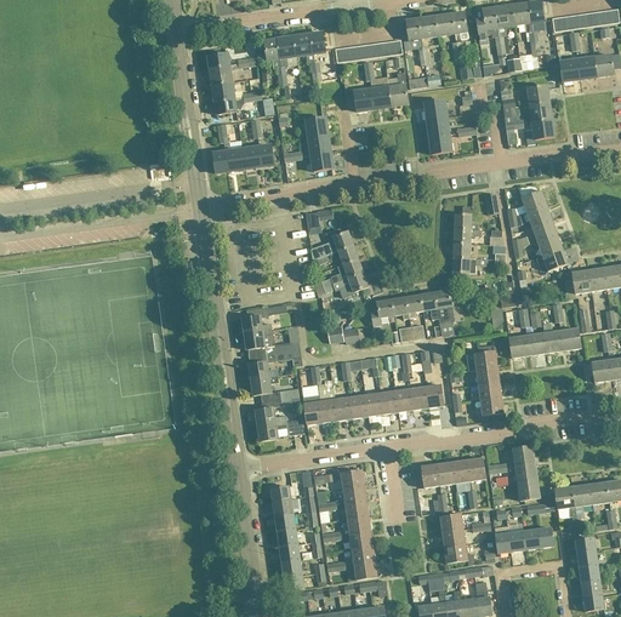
[(529,3),(531,23),(543,21),(541,1),(529,3)]
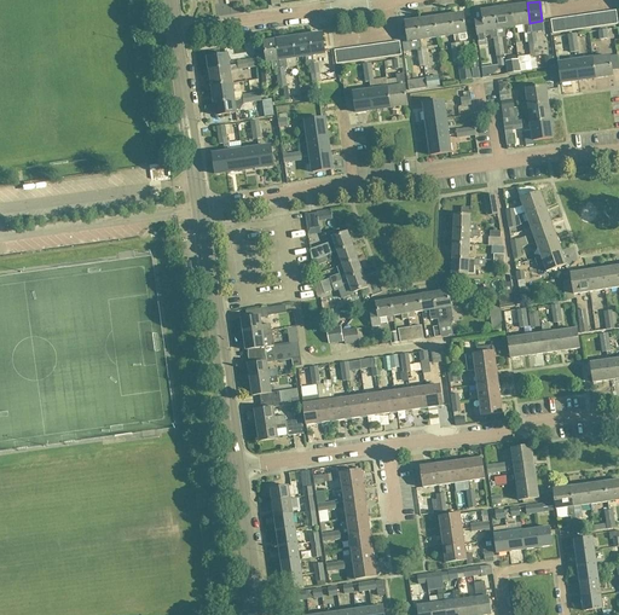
[(531,32),(530,23),(527,3),(510,5),(513,25),(522,24),(524,33),(527,33),(531,32)]
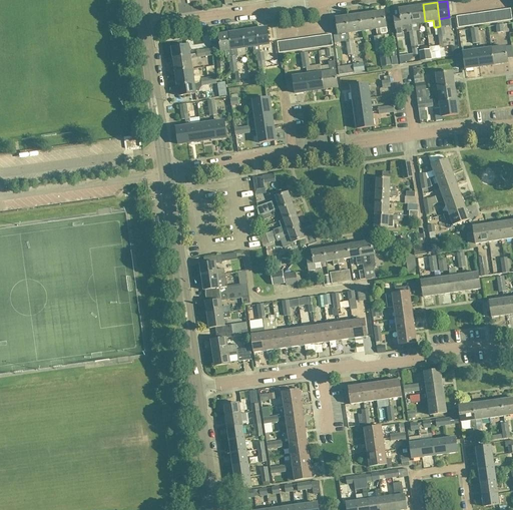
[(423,4),(408,6),(411,23),(412,30),(409,30),(410,38),(416,37),(415,29),(419,29),(418,22),(425,21),(423,4)]
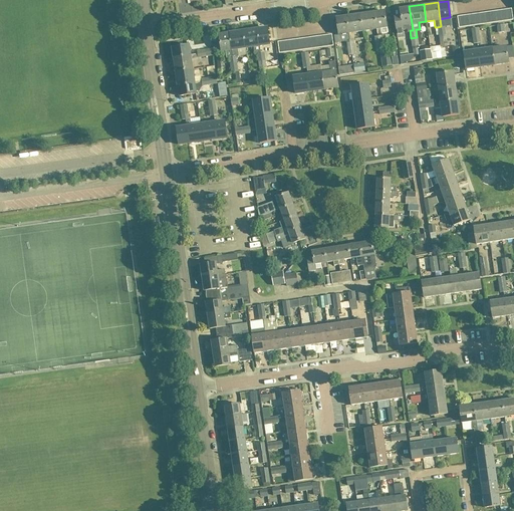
[(412,23),(409,6),(399,7),(401,17),(395,18),(397,36),(404,35),(403,29),(407,28),(407,31),(410,30),(413,30),(412,23)]
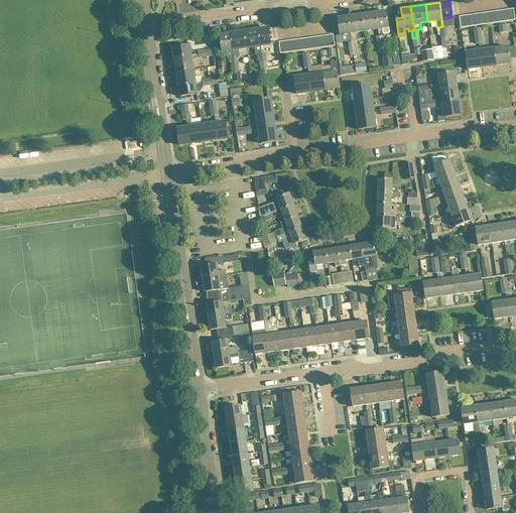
[(376,35),(377,43),(383,42),(382,35),(383,34),(383,33),(389,32),(386,9),(376,11),(378,27),(379,35),(376,35)]
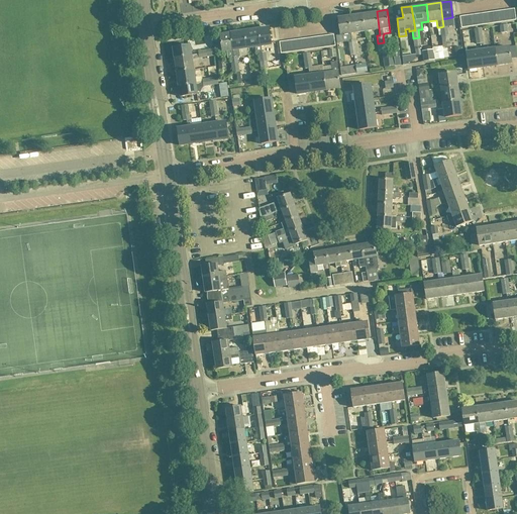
[(365,29),(379,27),(377,11),(362,13),(365,29)]
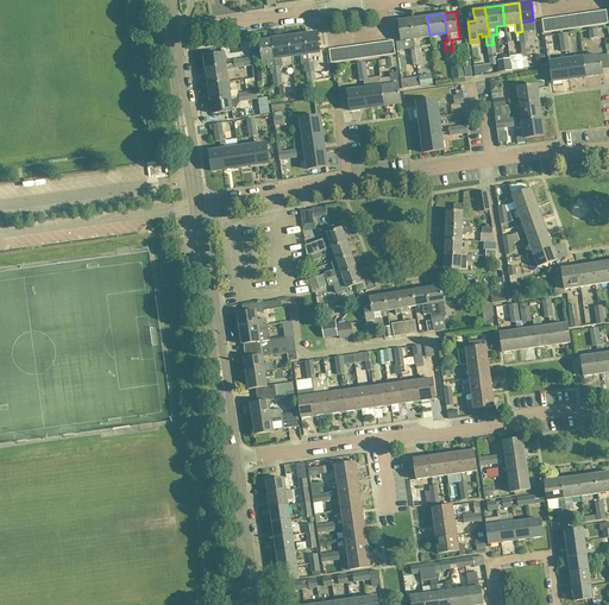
[(426,16),(409,18),(413,37),(429,35),(426,16)]
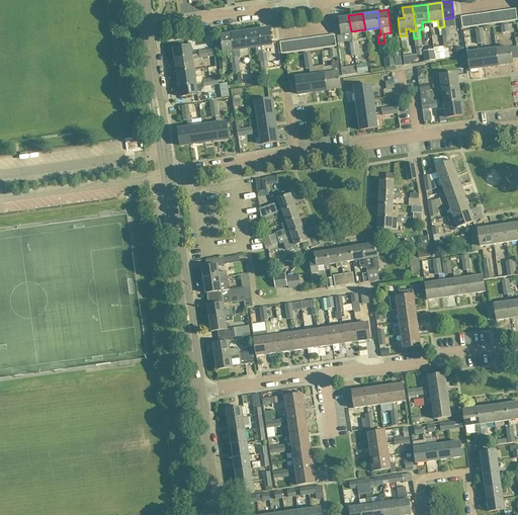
[(352,39),(351,31),(348,15),(338,16),(341,33),(346,32),(347,40),(349,39),(352,39)]
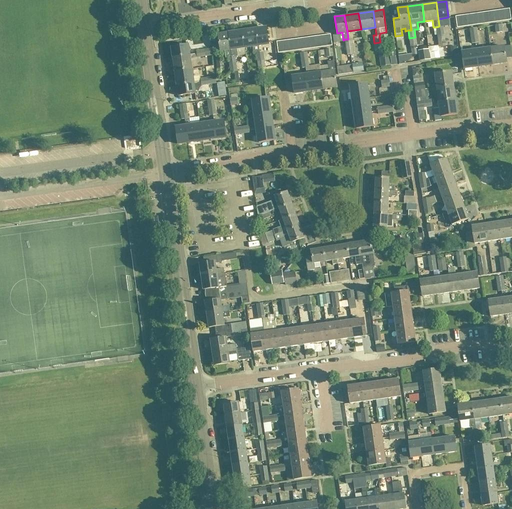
[(503,30),(501,22),(494,23),(495,31),(503,30)]
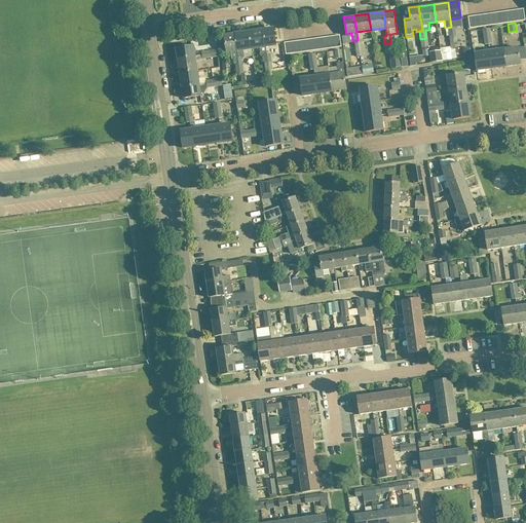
[(273,27),(263,29),(265,45),(275,44),(273,27)]
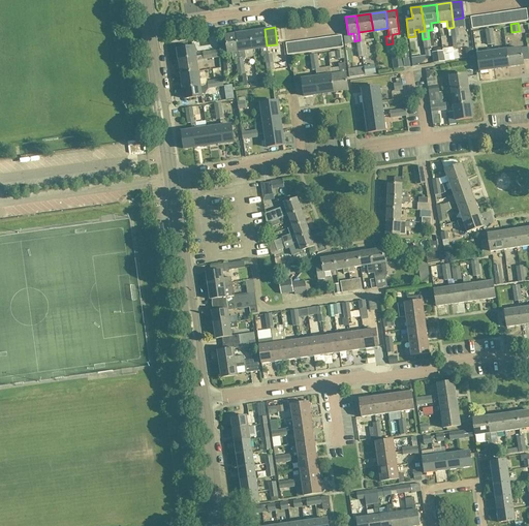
[(265,29),(250,31),(252,48),(260,47),(261,55),(265,55),(265,54),(268,54),(267,45),(265,29)]
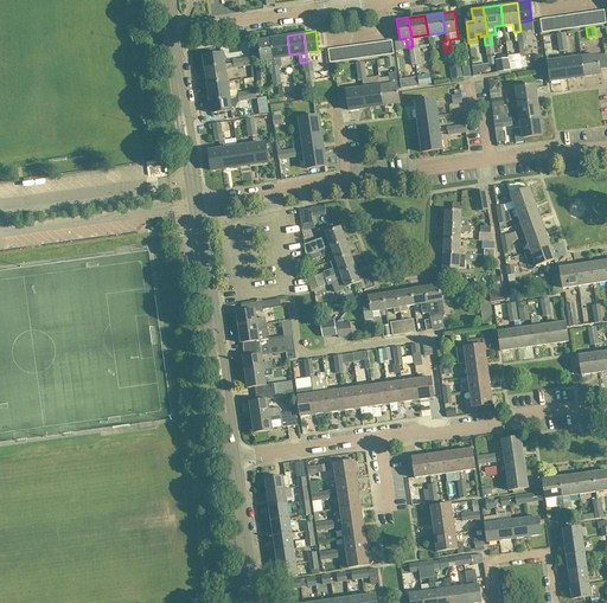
[(289,55),(287,36),(269,38),(273,57),(274,65),(278,65),(281,65),(280,56),(289,55)]
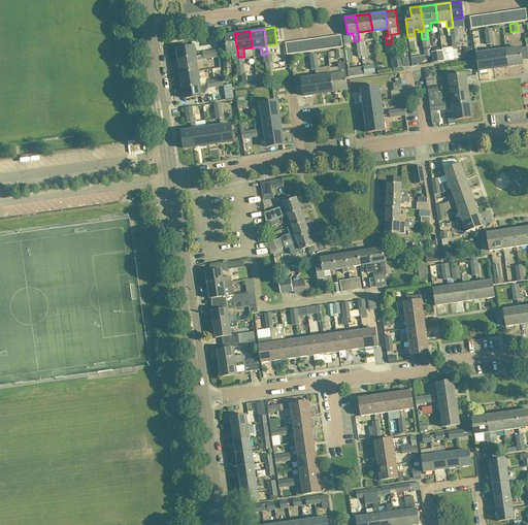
[(227,51),(237,50),(234,33),(224,34),(227,51)]
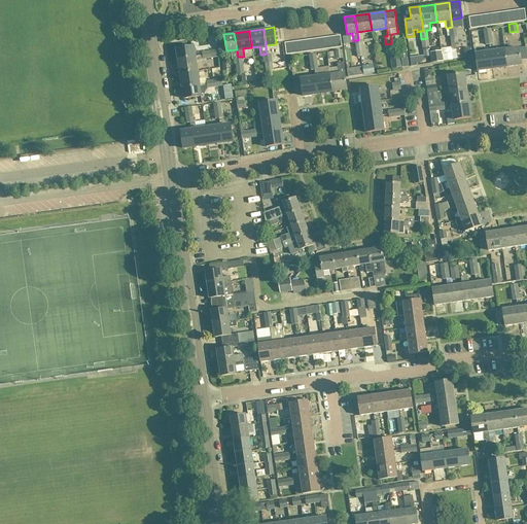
[(196,56),(195,50),(194,45),(177,47),(178,58),(196,56)]
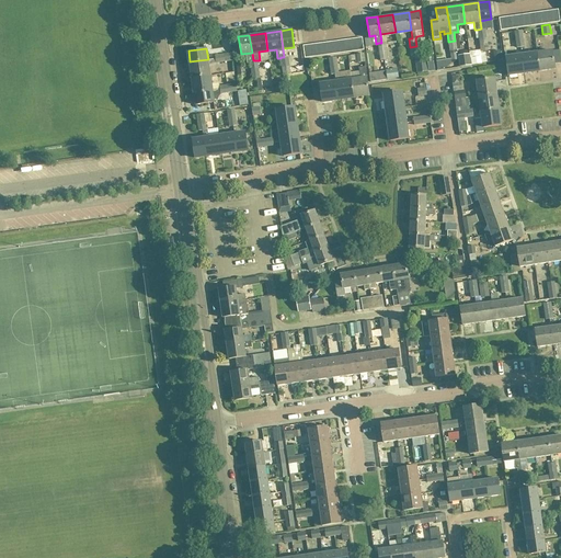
[(552,48),(537,50),(539,69),(554,67),(552,48)]
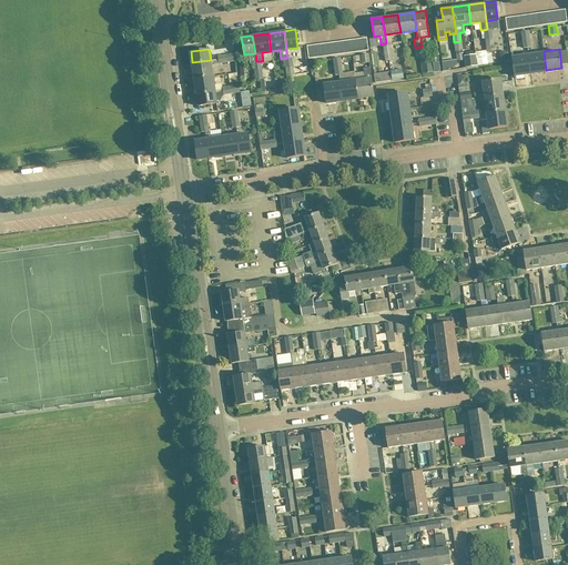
[(544,51),(528,53),(530,72),(546,70),(544,51)]
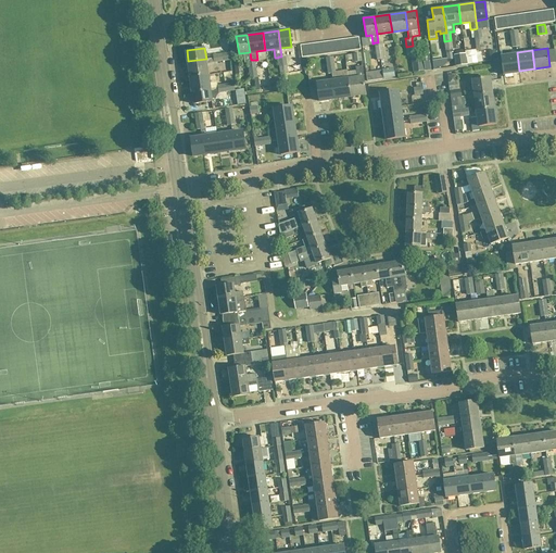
[(361,51),(345,53),(346,61),(362,59),(361,51)]
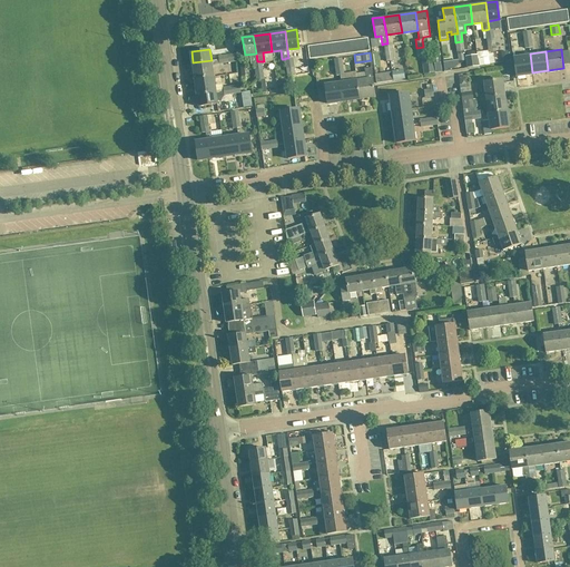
[(478,65),(475,54),(467,55),(469,66),(478,65)]
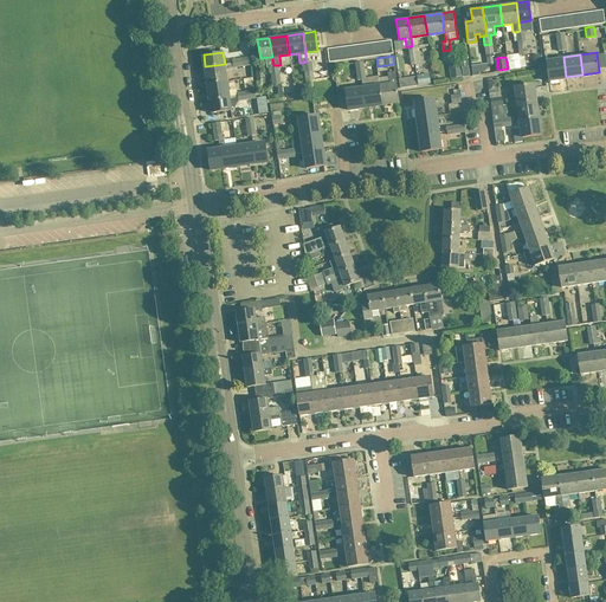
[(546,59),(549,79),(566,77),(563,57),(546,59)]
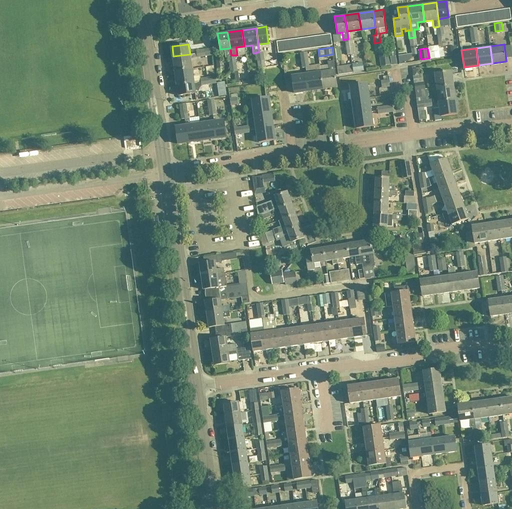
[(389,51),(378,52),(380,65),(391,63),(389,51)]
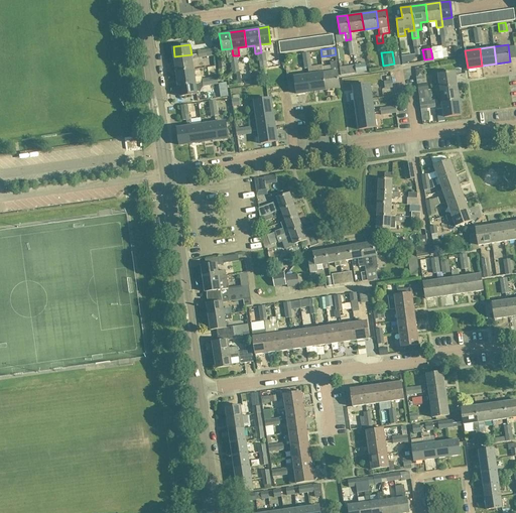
[(174,56),(176,71),(192,69),(191,60),(200,59),(199,56),(199,53),(191,54),(174,56)]
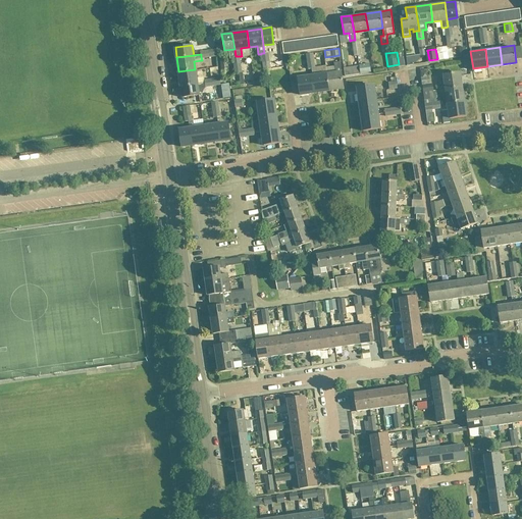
[(406,56),(407,64),(412,63),(420,57),(420,54),(406,56)]
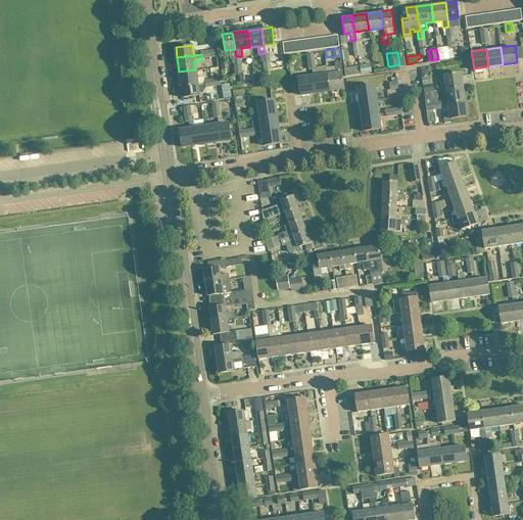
[(333,61),(335,72),(327,73),(329,90),(343,88),(339,60),(333,61)]
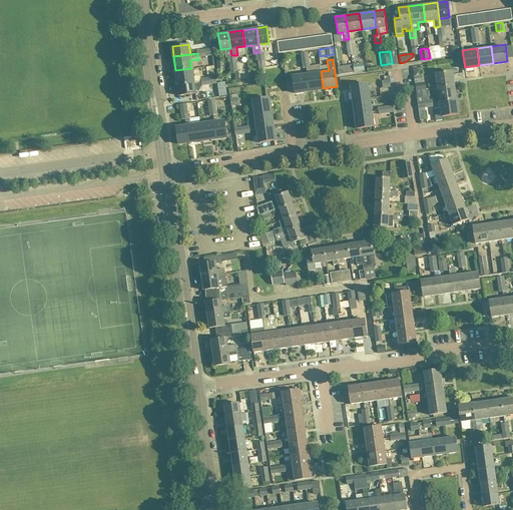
[(353,62),(354,70),(365,68),(364,60),(353,62)]
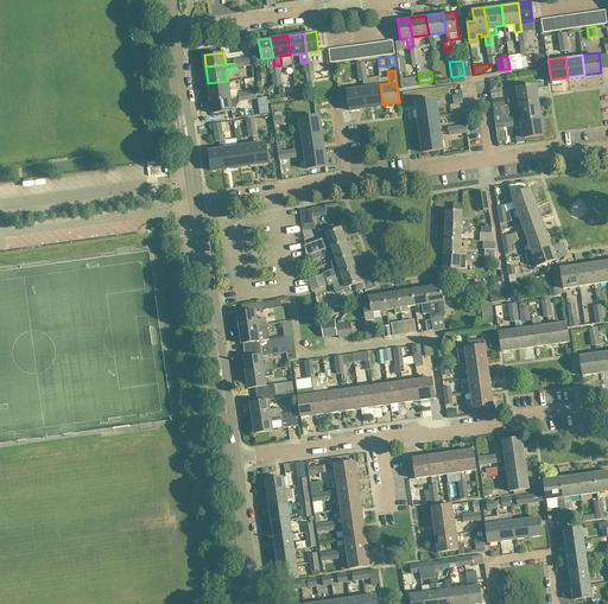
[(366,107),(382,105),(380,84),(372,86),(371,77),(366,77),(362,78),(363,87),(366,107)]
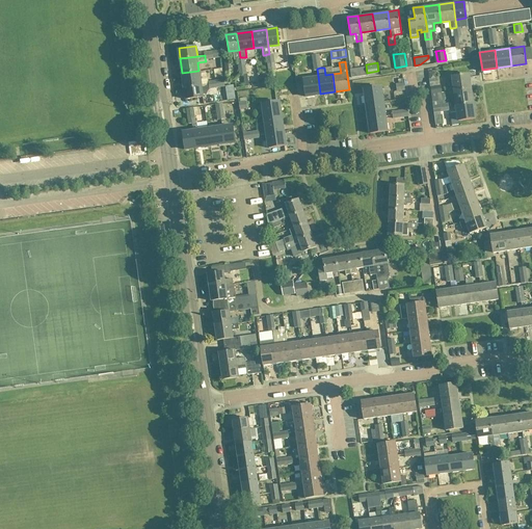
[(209,84),(208,81),(208,77),(201,78),(198,71),(182,73),(184,87),(201,85),(209,84)]
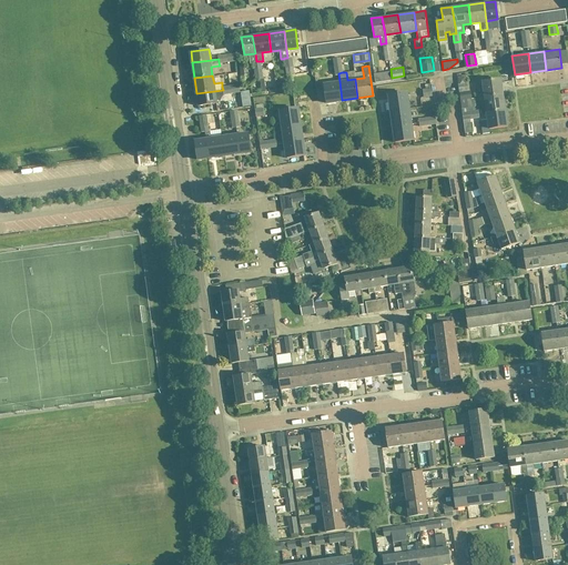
[(483,88),(484,96),(503,93),(500,77),(476,80),(477,88),(483,88)]
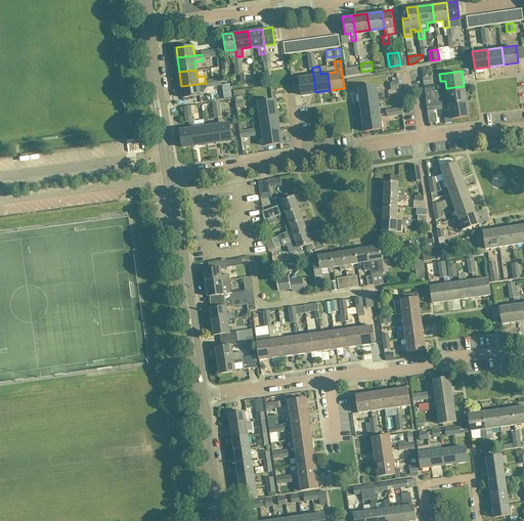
[(315,92),(313,75),(298,77),(301,94),(315,92)]
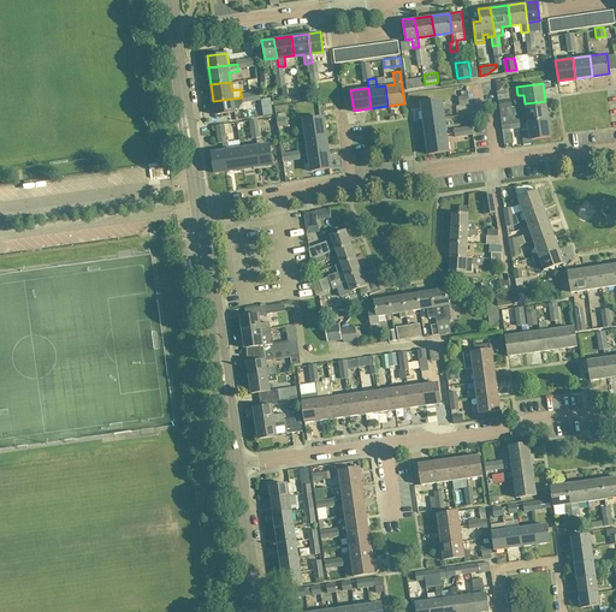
[(458,104),(468,102),(467,94),(457,95),(458,104)]
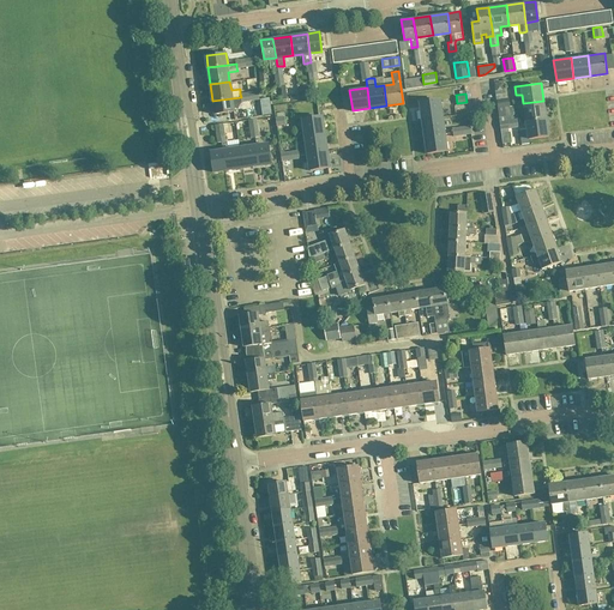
[(498,107),(506,106),(510,106),(509,96),(497,98),(498,107)]
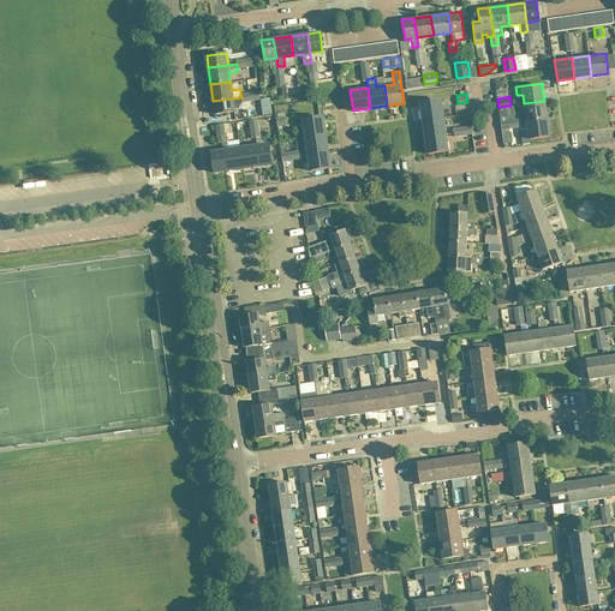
[(232,99),(213,101),(214,113),(234,111),(232,99)]
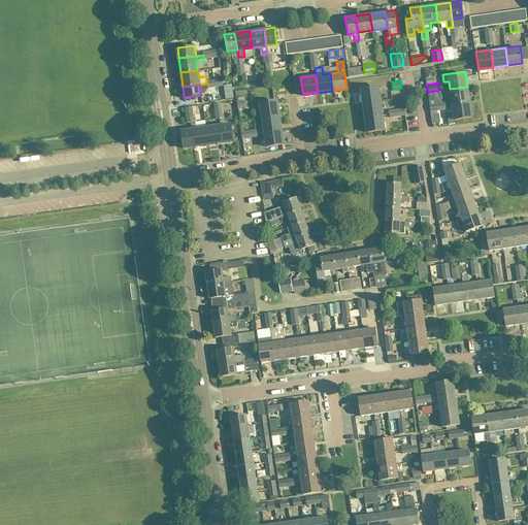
[(362,102),(380,99),(377,85),(360,87),(362,102)]
